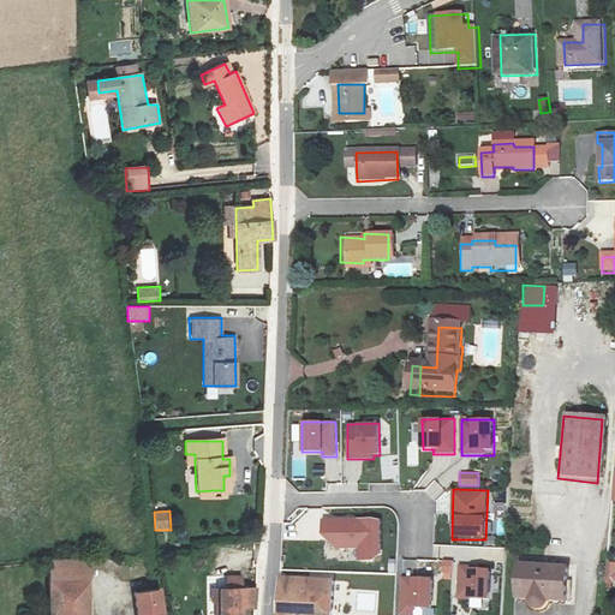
[(371,560),(381,551),(380,519),(322,520),(323,533),(335,547),(358,547),(358,560),(371,560)]
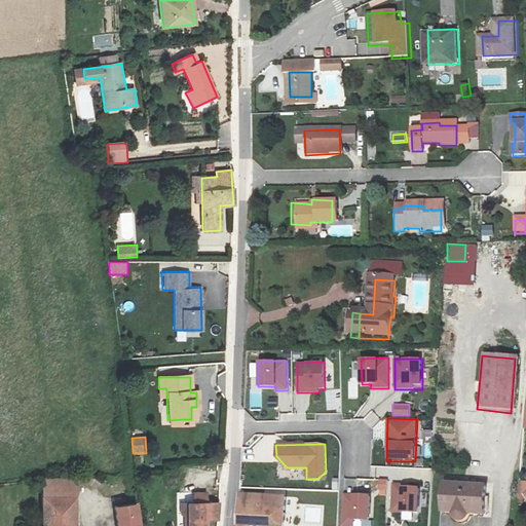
[(41,494),(74,495),(81,477),(81,468),(64,468),(64,478),(42,478),(41,494)]
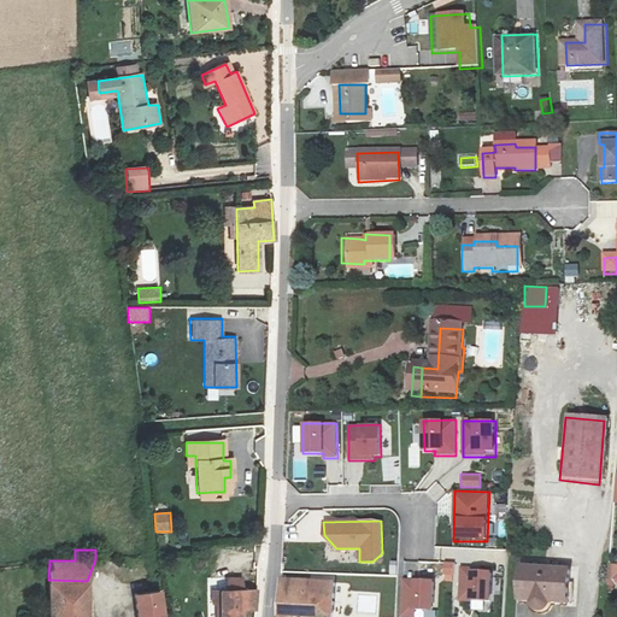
[(285,558),(277,558),(275,616),(328,616),(331,583),(288,581),(289,563),(285,563),(285,558)]
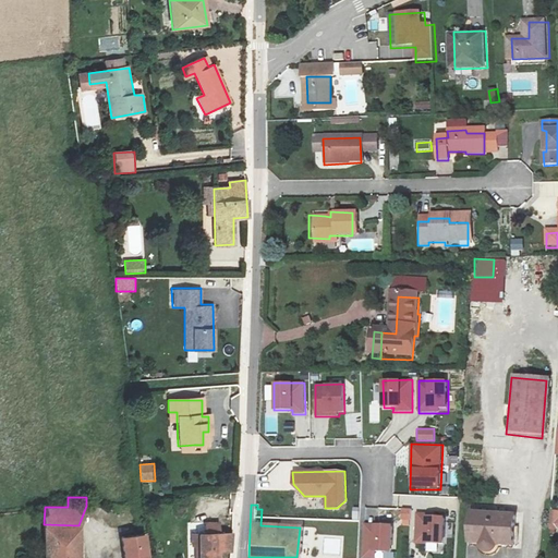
[(411,526),(411,509),(400,509),(400,526),(411,526)]
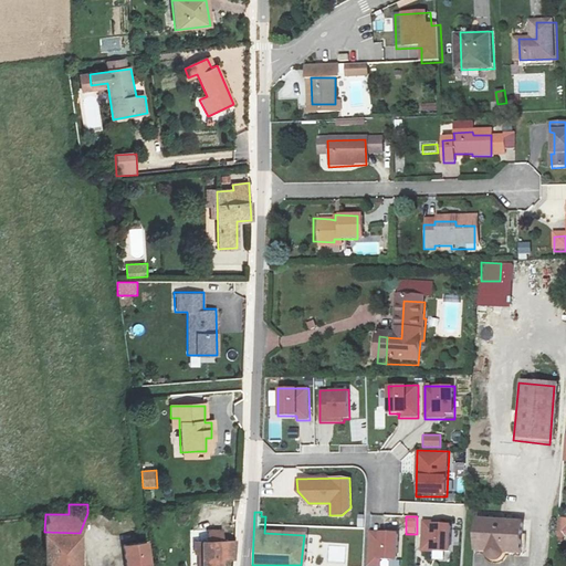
[(432,520),(423,520),(421,553),(431,553),(432,551),(449,552),(450,524),(432,523),(432,520)]
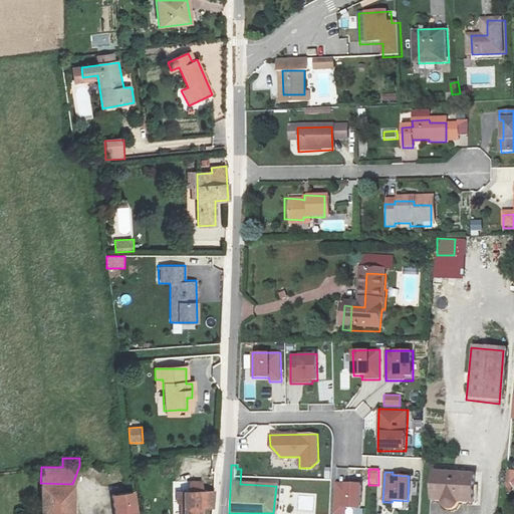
[(110,486),(120,485),(119,476),(98,476),(99,485),(110,486)]
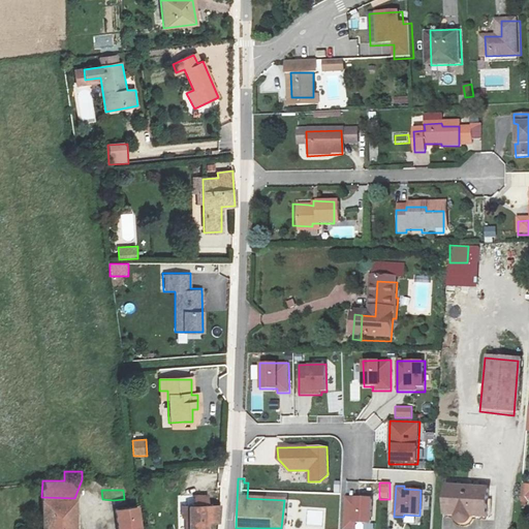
[(488,495),(443,492),(440,519),(453,520),(452,525),(453,526),(455,528),(461,528),(463,528),(464,527),(465,525),(465,522),(485,524),(488,495)]
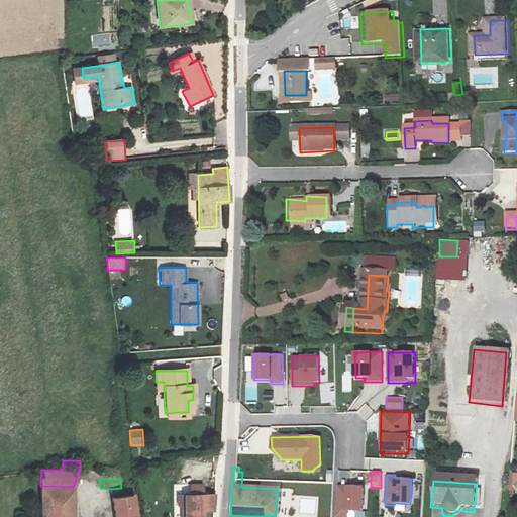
[(363,512),(365,487),(337,485),(334,516),(347,516),(348,511),(363,512)]
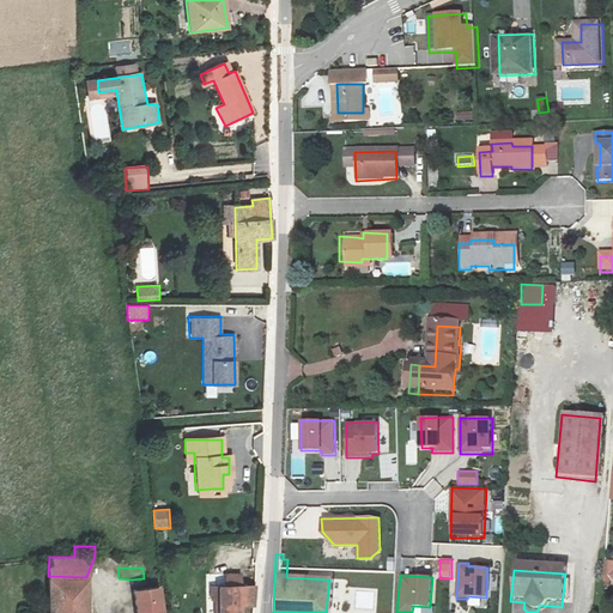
[(86,612),(86,577),(48,576),(48,612),(86,612)]
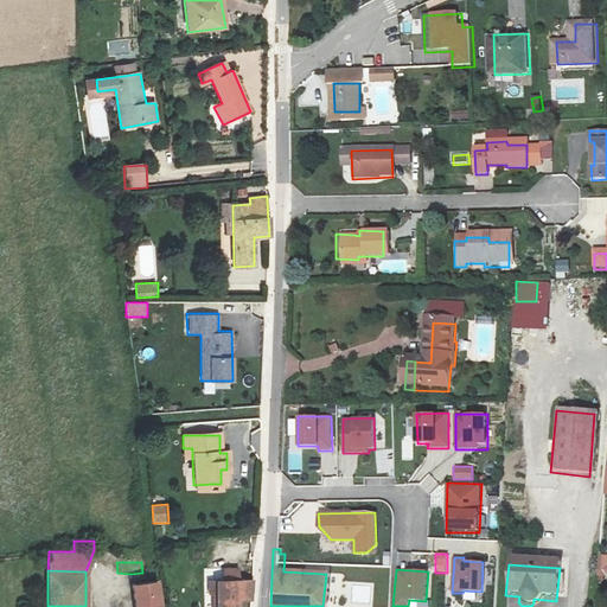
[(132,582),(158,579),(157,570),(142,573),(131,574),(132,582)]
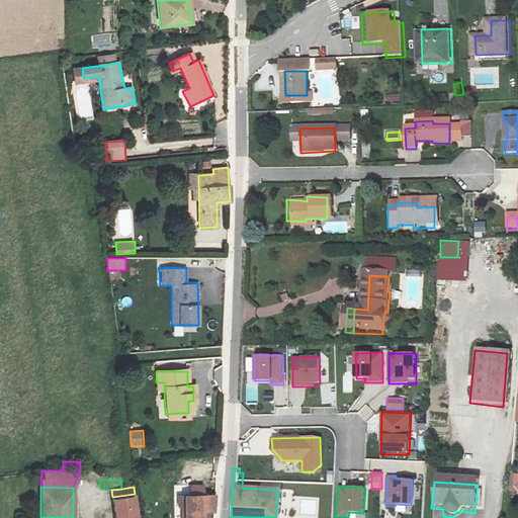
[(190,487),(189,495),(204,495),(204,487),(190,487)]
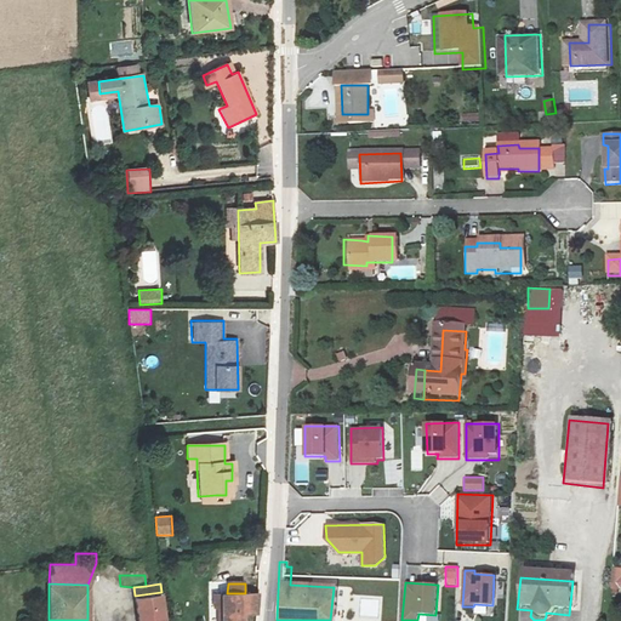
[(163,620),(161,592),(135,596),(138,620),(163,620)]
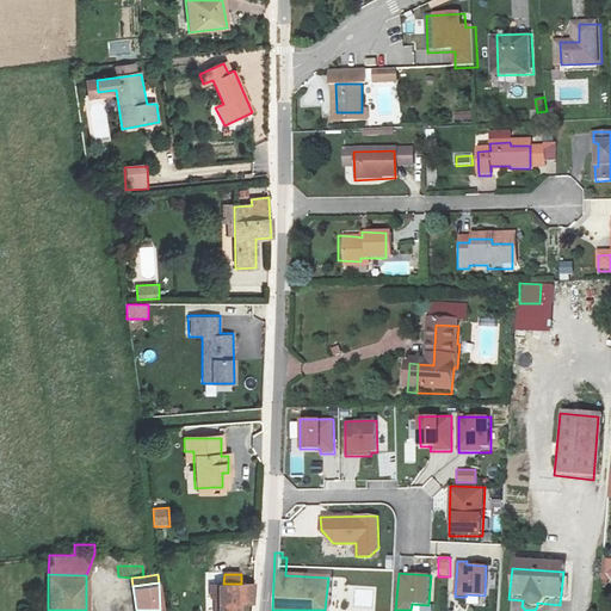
[(259,584),(241,584),(223,584),(217,584),(217,598),(217,610),(238,610),(238,603),(259,602),(259,584)]
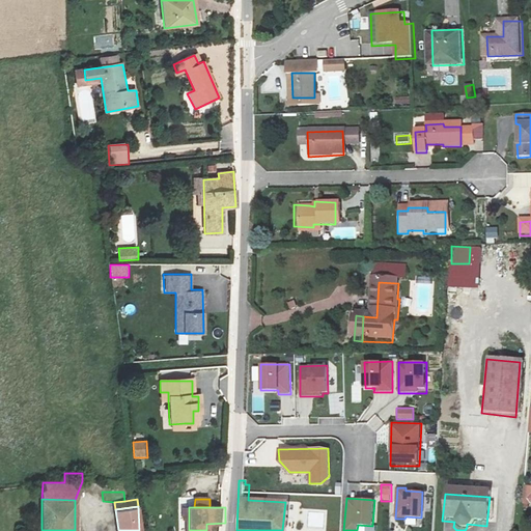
[(306,528),(324,530),(326,513),(308,511),(306,528)]
